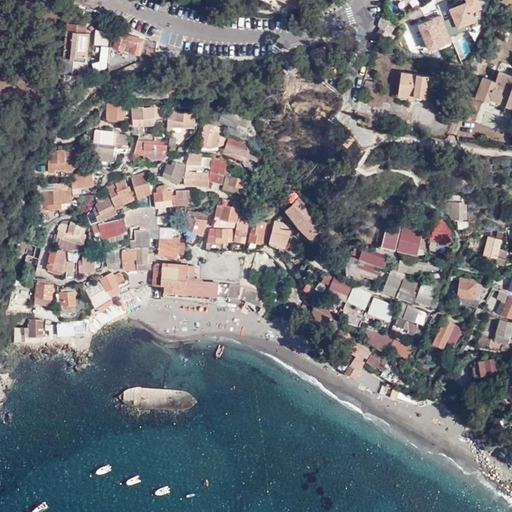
[(481,9),(477,0),(465,0),(467,2),(451,9),(454,17),(445,21),(451,36),(475,26),(481,9)]
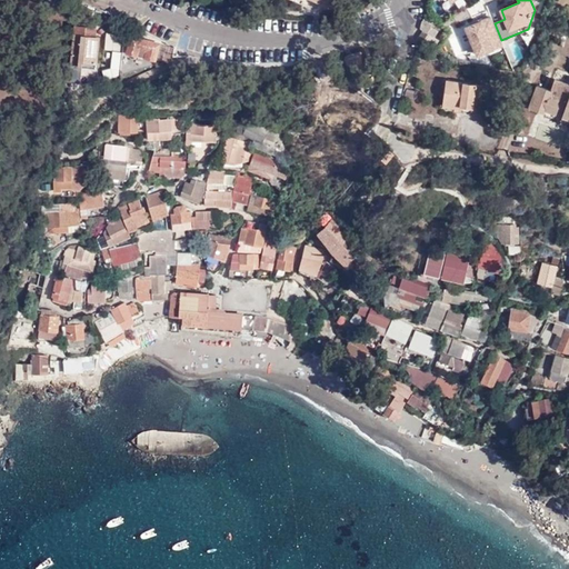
[(472,17),(467,8),(453,17),(459,26),(472,17)]
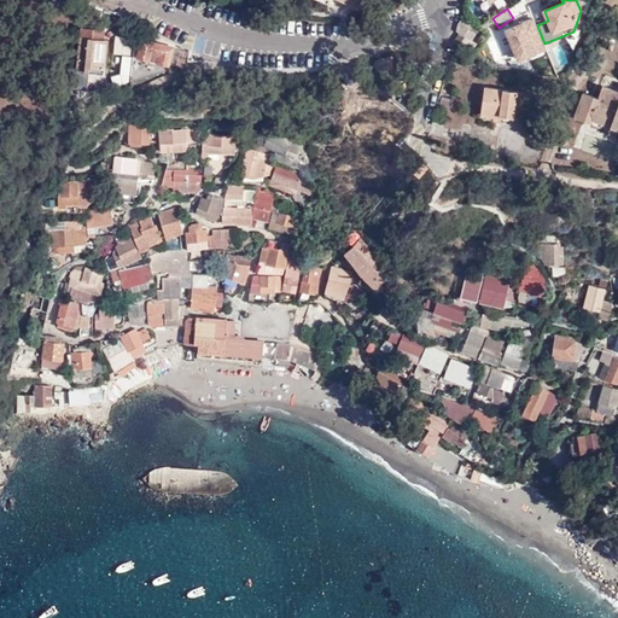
[(458,29),(458,31),(476,41),(479,34),(472,30),(473,28),(460,19),(458,29)]
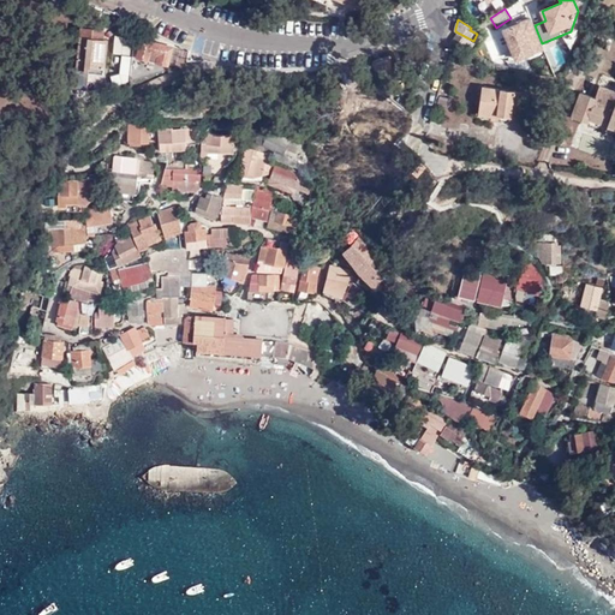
[(542,43),(535,25),(532,19),(505,30),(517,59),(544,48),(542,43)]
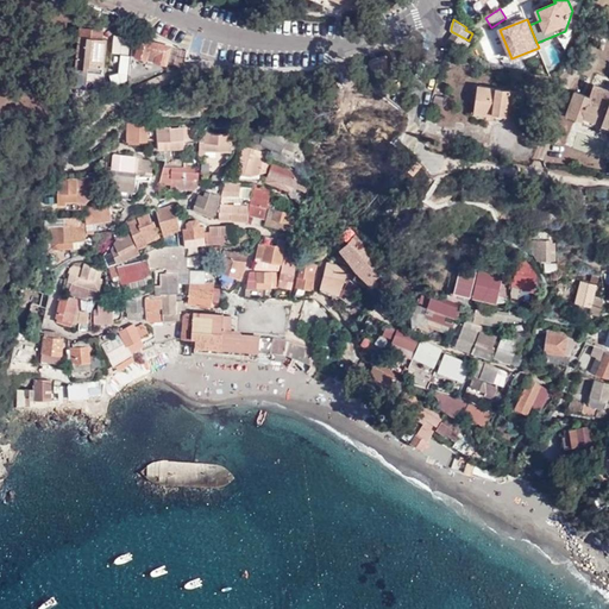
[(87,64),(104,67),(106,41),(102,41),(102,30),(80,29),(76,68),(87,69),(87,64)]
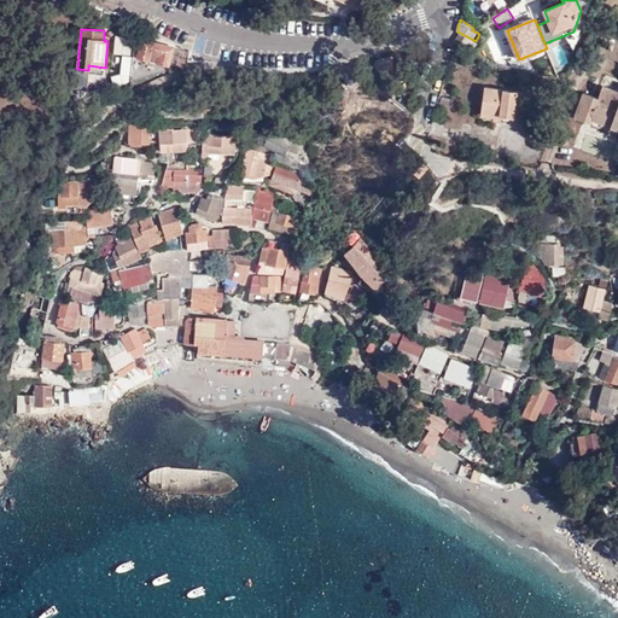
[(455,40),(455,42),(471,52),(477,42),(476,41),(458,31),(455,40)]
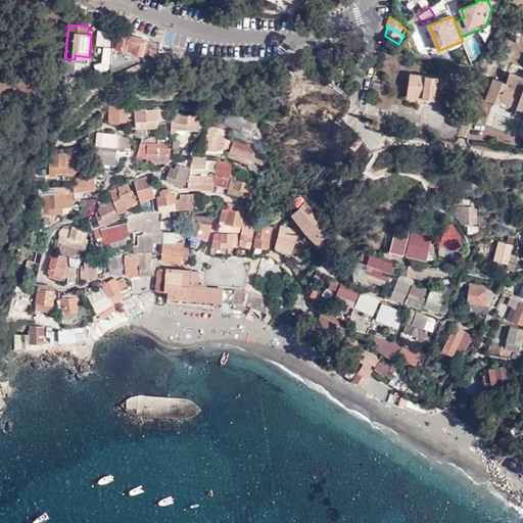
[(116,48),(143,55),(147,40),(121,34),(116,48)]
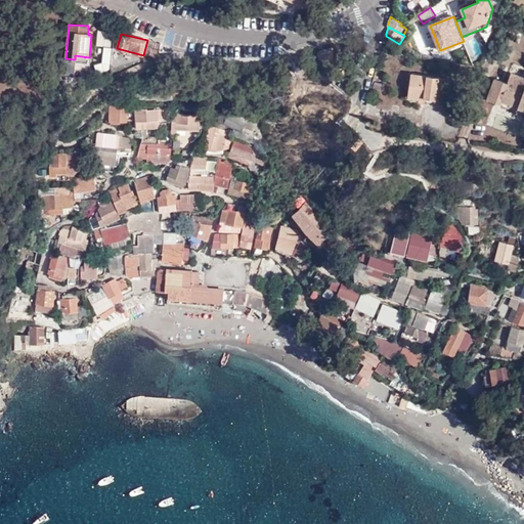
[(399,44),(401,49),(402,47),(407,39),(404,36),(399,44)]
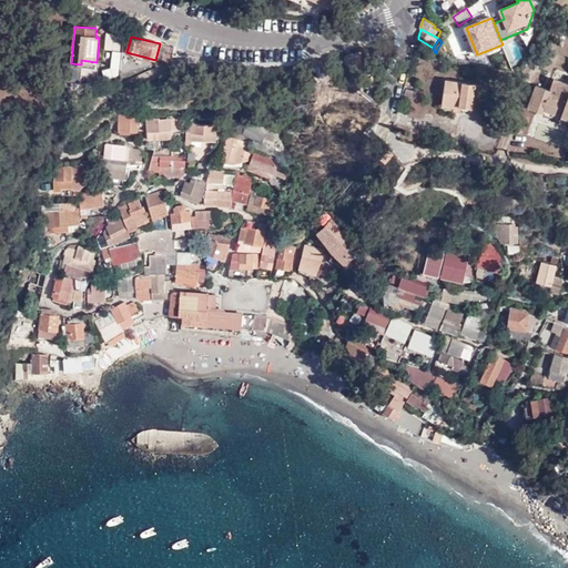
[(489,88),(446,80),(444,104),(487,109),(489,88)]
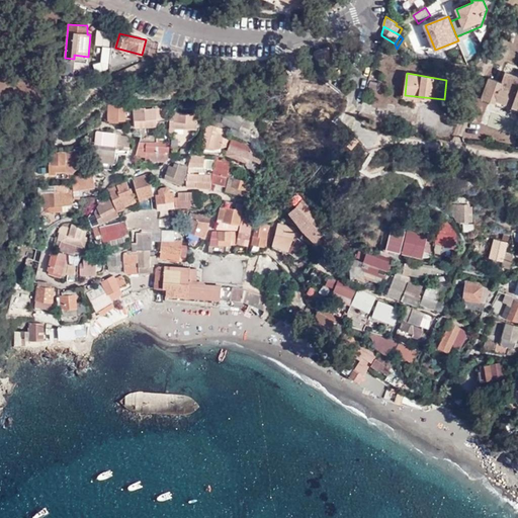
[(497,100),(512,105),(517,107),(517,77),(505,73),(501,82),(489,78),(482,98),(492,102),(494,98),(497,100)]
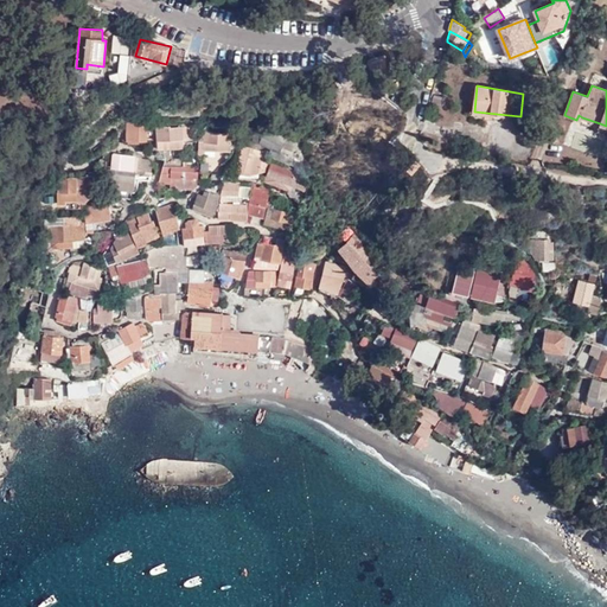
[(148,98),(146,90),(134,94),(138,102),(148,98)]
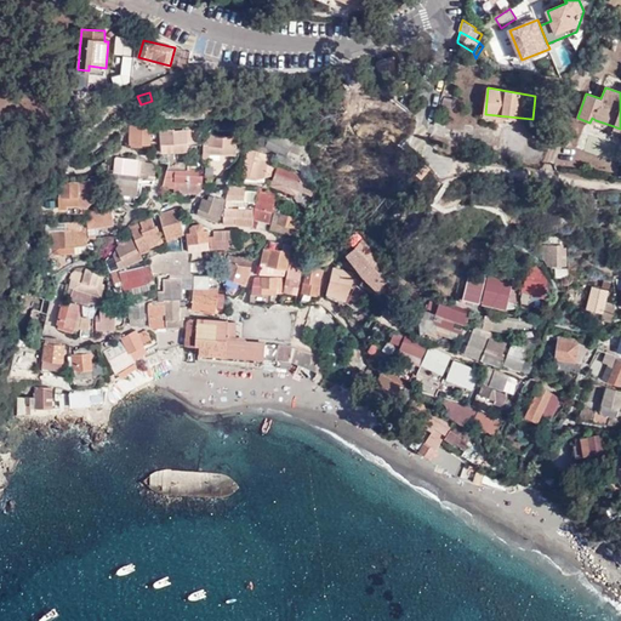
[(131,146),(152,146),(152,144),(152,136),(152,123),(131,123),(131,146)]
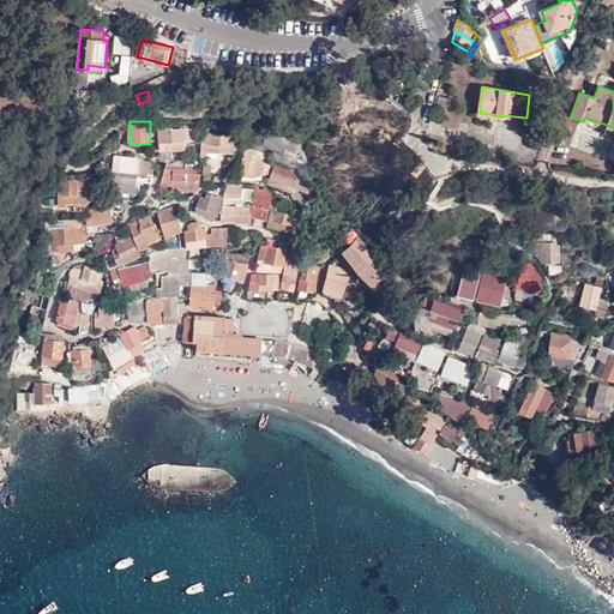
[(266,130),(268,126),(262,124),(256,140),(260,142),(263,134),(266,137),(268,133),(266,130)]
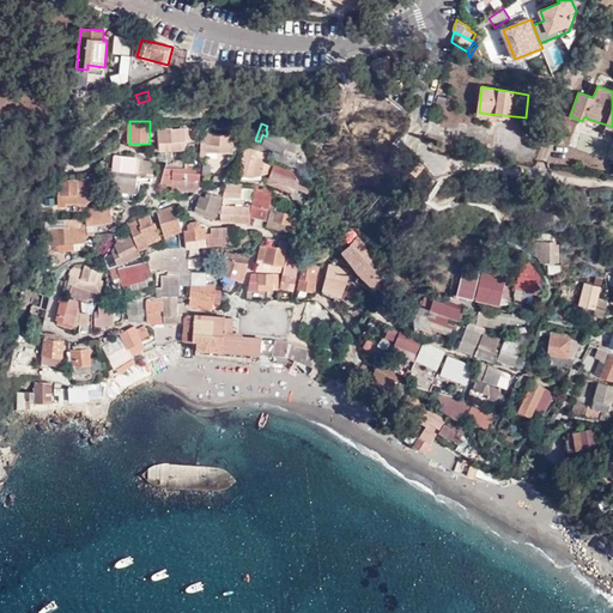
[(184,145),(183,128),(171,128),(171,127),(158,128),(159,149),(184,146),(184,145)]
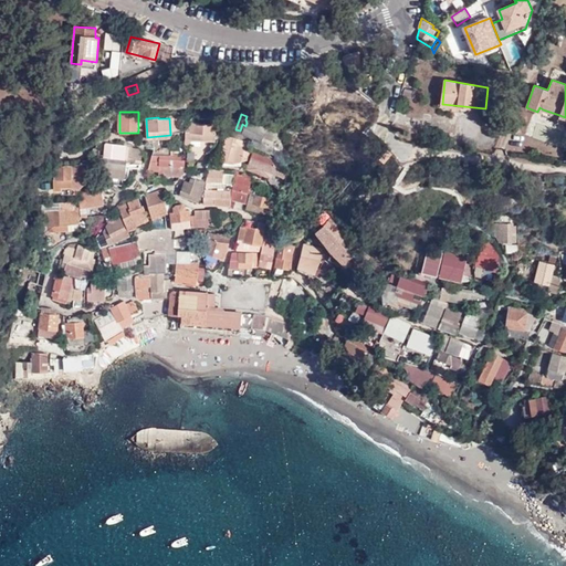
[(348,119),(359,128),(362,126),(349,117),(348,119)]
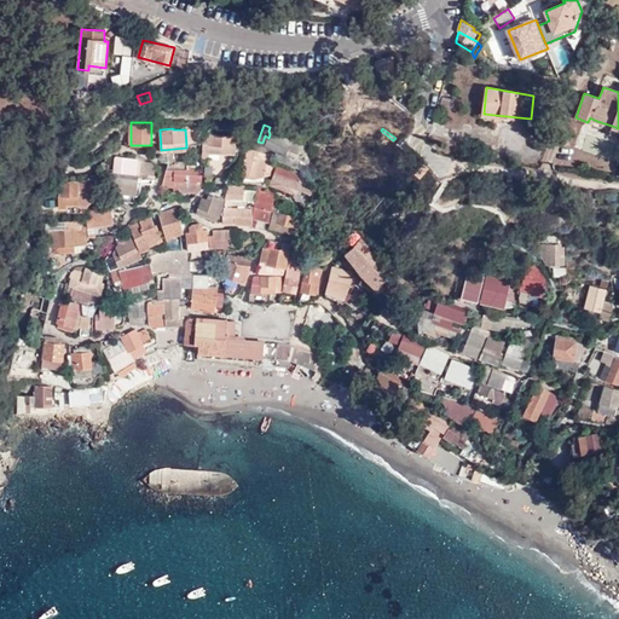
[(210,136),(208,134),(202,143),(202,160),(207,160),(208,154),(235,154),(236,138),(210,137),(210,136)]
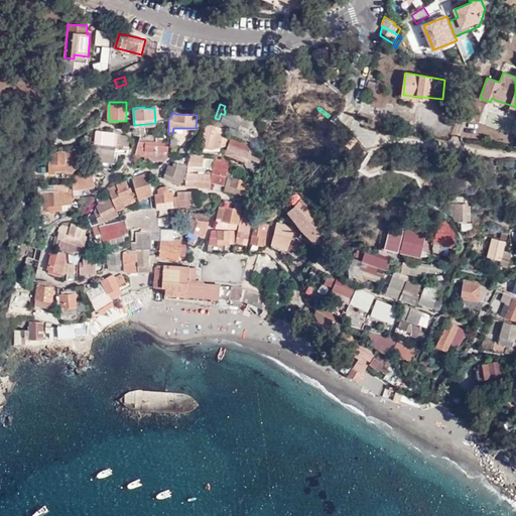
[(210,125),(205,125),(202,134),(196,141),(204,143),(210,125)]
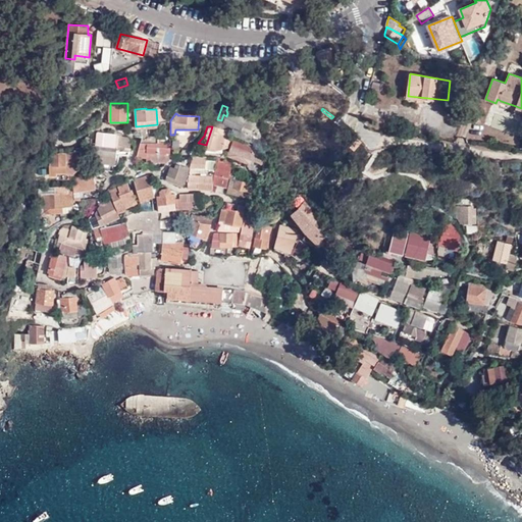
[(204,153),(222,154),(223,149),(228,149),(230,137),(231,135),(231,133),(212,126),(206,145),(204,153)]
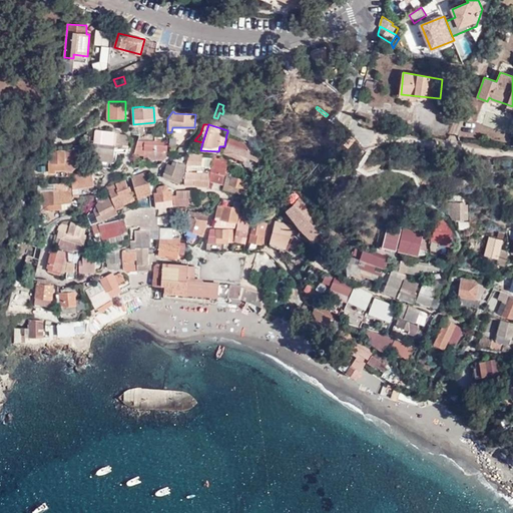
[(227,130),(234,133),(236,128),(230,125),(227,130)]
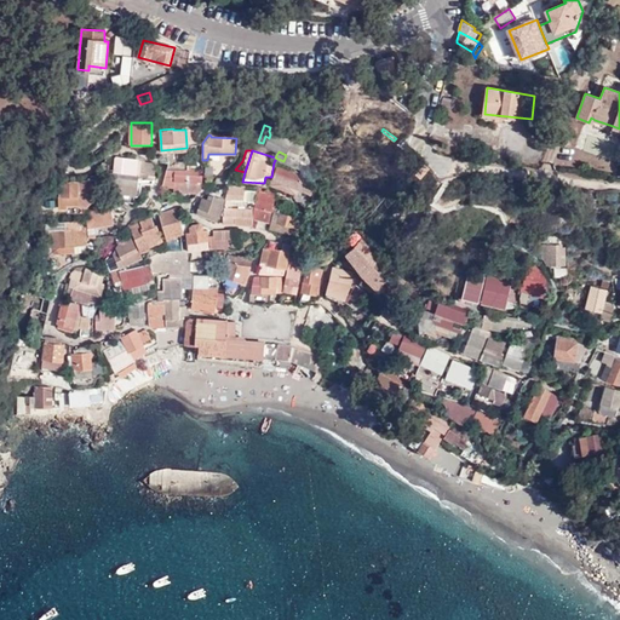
[(120,159),(119,172),(126,173),(138,174),(139,160),(137,160),(120,159)]
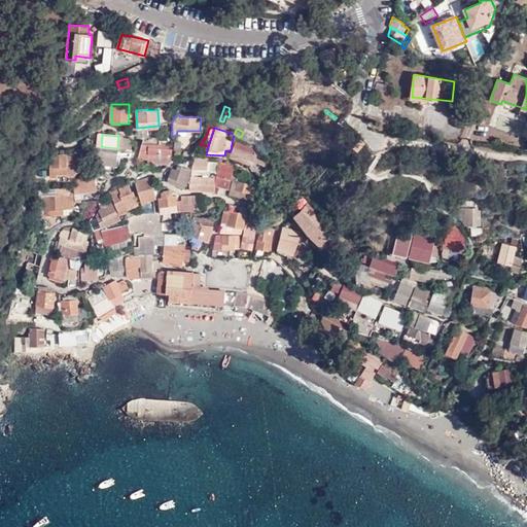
[(126,138),(125,138),(121,136),(118,136),(117,148),(116,149),(117,150),(125,151),(126,149),(132,150),(133,141),(130,139),(126,138)]
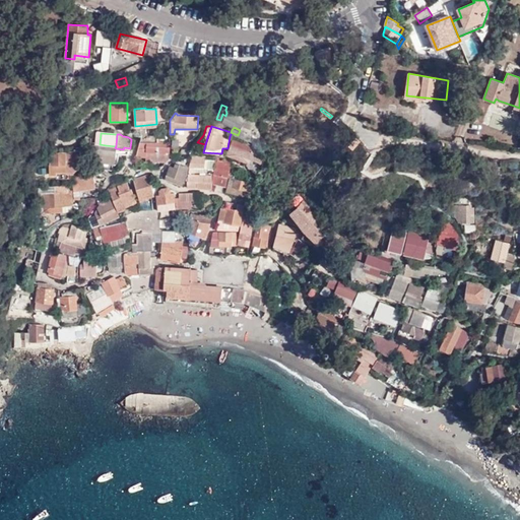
[(226,155),(243,161),(245,156),(260,163),(262,156),(256,151),(256,150),(255,149),(255,148),(252,146),(233,139),(226,155)]
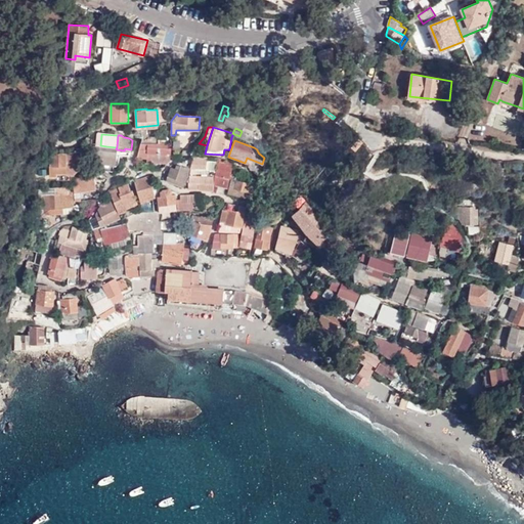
[(154,163),(154,164),(166,164),(167,164),(168,161),(171,161),(172,145),(145,144),(145,150),(138,154),(136,159),(147,160),(147,163),(154,163)]
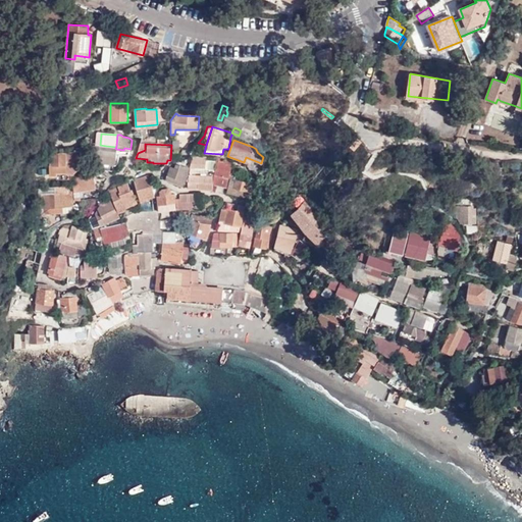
[(291,163),(294,158),(296,155),(281,146),(276,154),(291,163)]
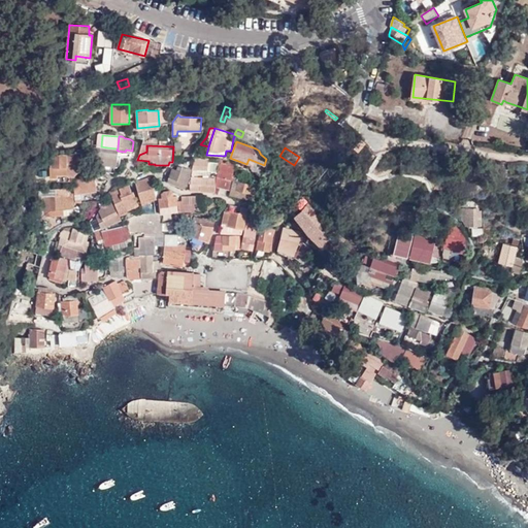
[(117,164),(118,151),(117,150),(107,150),(96,149),(95,156),(99,157),(99,164),(102,164),(102,163),(117,164)]
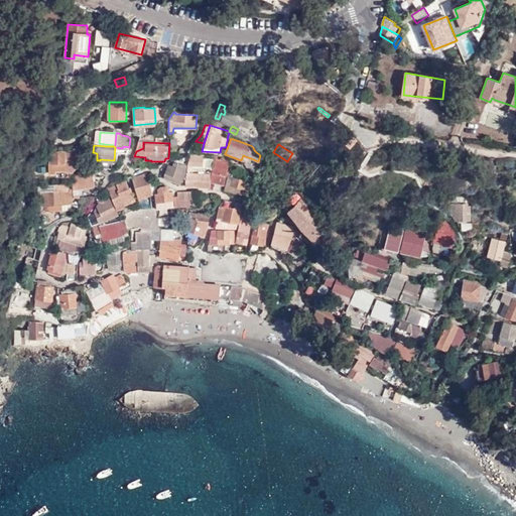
[(74,148),(69,149),(70,159),(66,158),(67,169),(74,170),(75,169),(76,168),(77,166),(76,154),(74,148)]
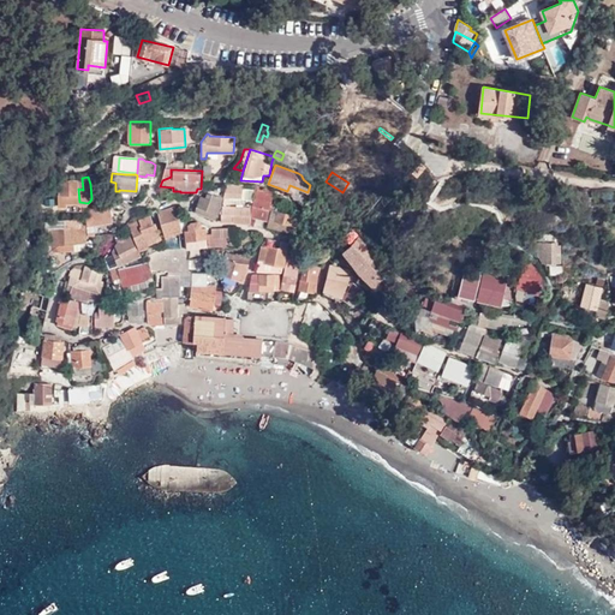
[(83,190),(82,178),(81,179),(81,178),(60,180),(61,195),(58,195),(59,207),(67,206),(67,203),(79,202),(78,189),(83,190)]
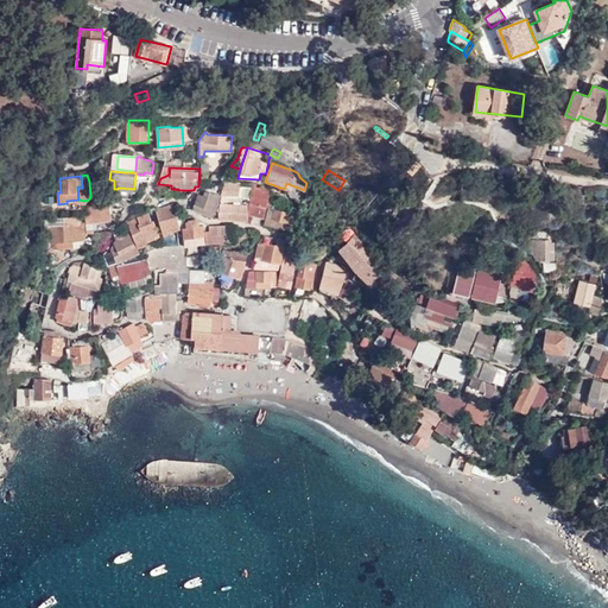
[(240,202),(241,183),(225,182),(221,201),(240,202)]
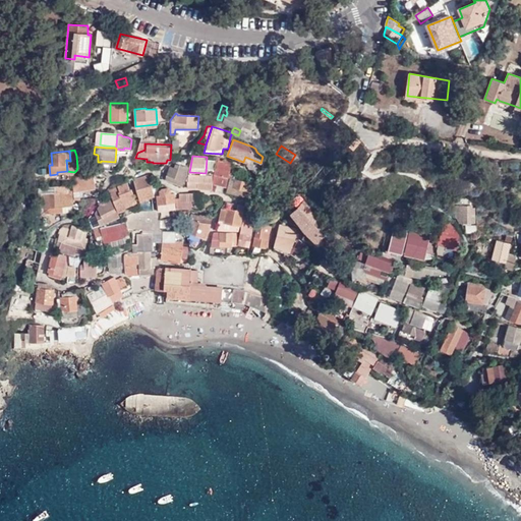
[(231,179),(232,179),(235,180),(236,177),(237,172),(239,166),(233,163),(232,165),(218,162),(213,184),(226,187),(228,178),(231,179)]
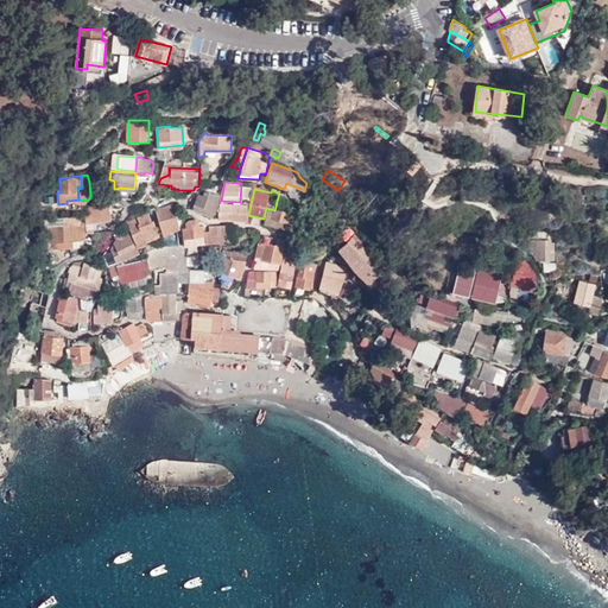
[(211,200),(203,196),(200,195),(194,209),(214,217),(221,195),(213,194),(211,200)]
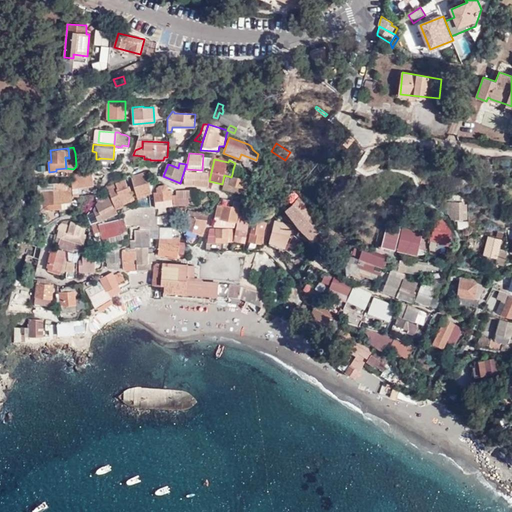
[(71,183),(72,189),(78,188),(94,186),(91,168),(80,169),(74,174),(75,182),(71,183)]
